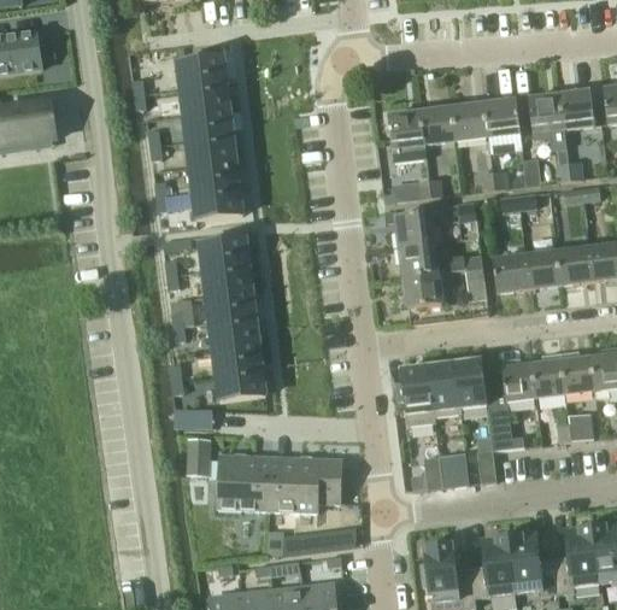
[(0,71),(42,66),(37,31),(0,35),(0,71)]
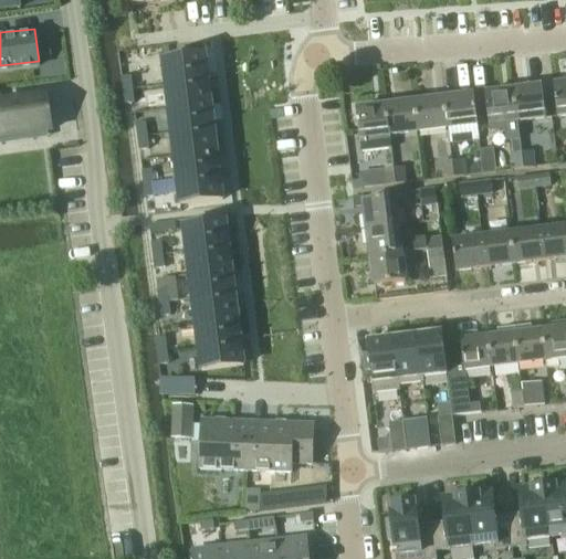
[(206,50),(164,55),(167,80),(208,75),(206,50)]
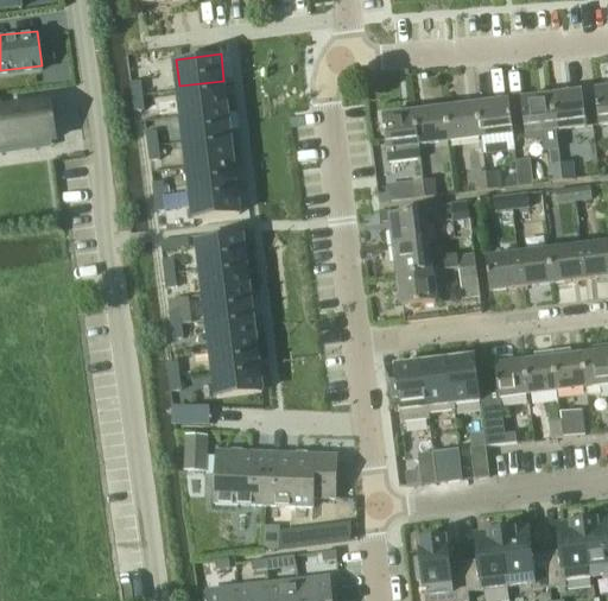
[(141,76),(132,77),(133,92),(143,90),(141,76)]
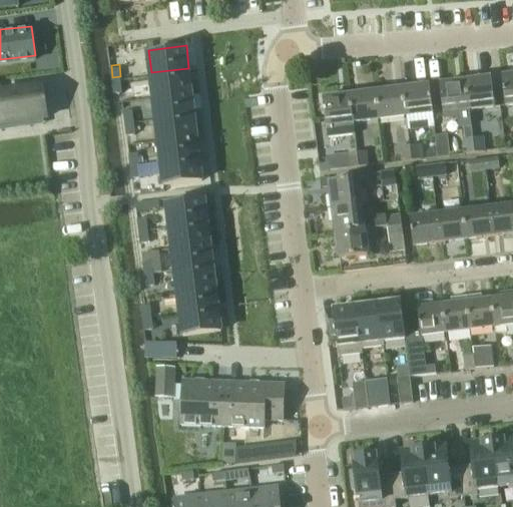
[(188,68),(151,72),(153,94),(191,89),(188,68)]
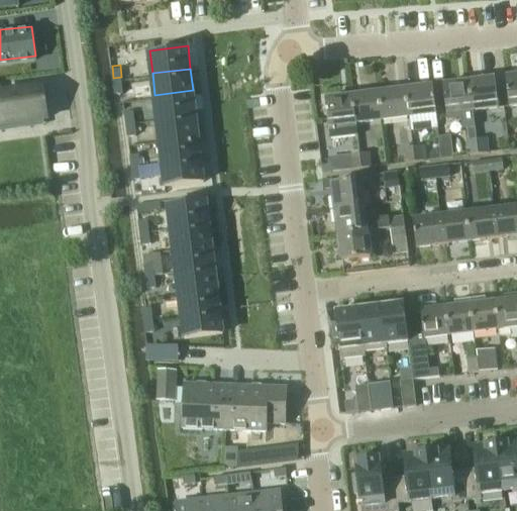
[(516,72),(506,74),(509,103),(516,101),(516,72)]
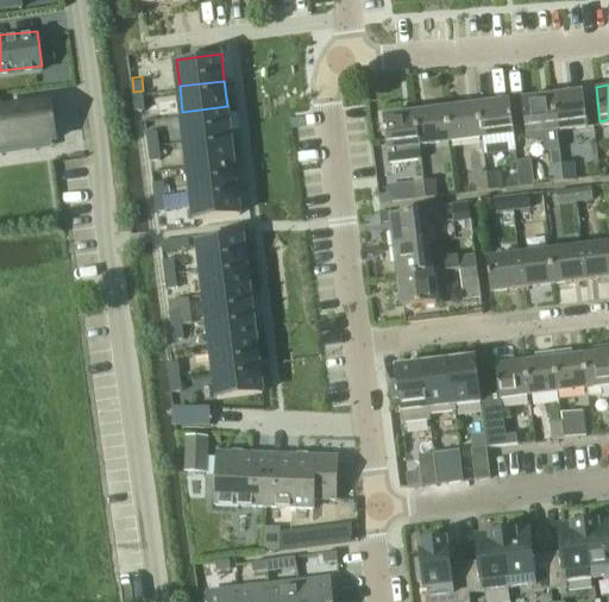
[(553,92),(557,126),(588,123),(583,88),(553,92)]
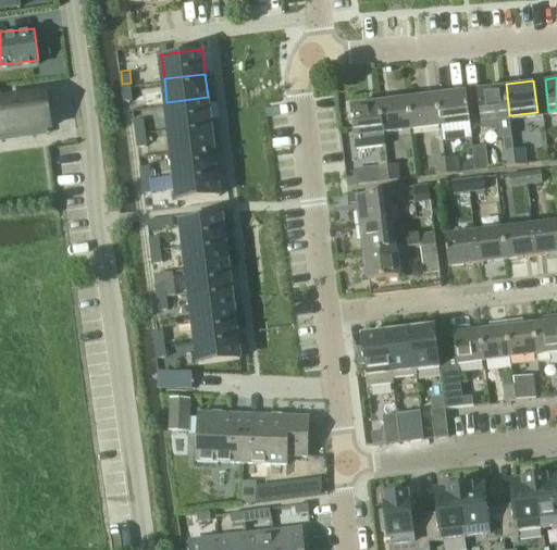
[(131,83),(122,84),(124,97),(133,96),(131,83)]
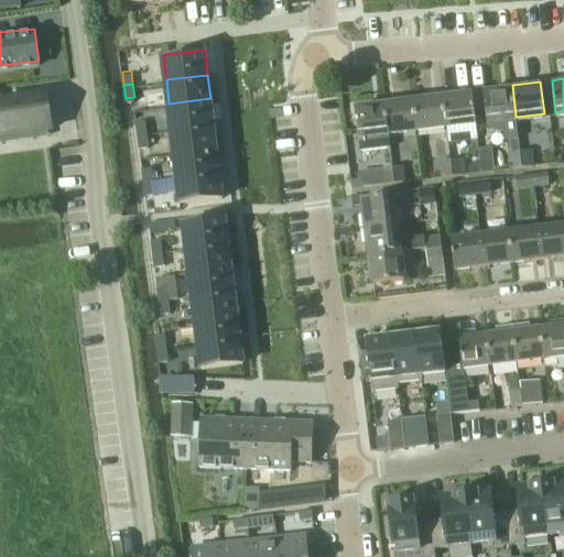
[(512,85),(485,88),(489,126),(503,123),(505,135),(518,134),(516,117),(512,85)]
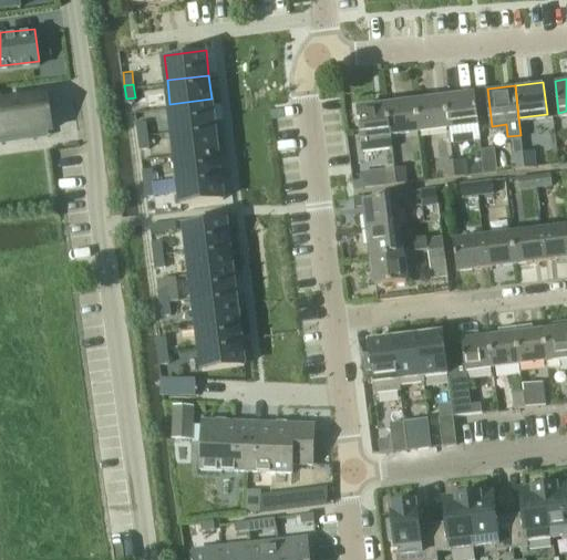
[(446,94),(450,124),(480,121),(476,90),(446,94)]
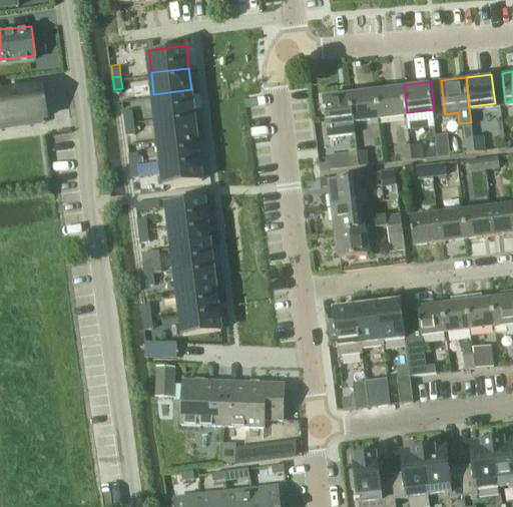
[(0,86),(0,118),(42,113),(47,112),(43,82),(0,87),(0,86)]
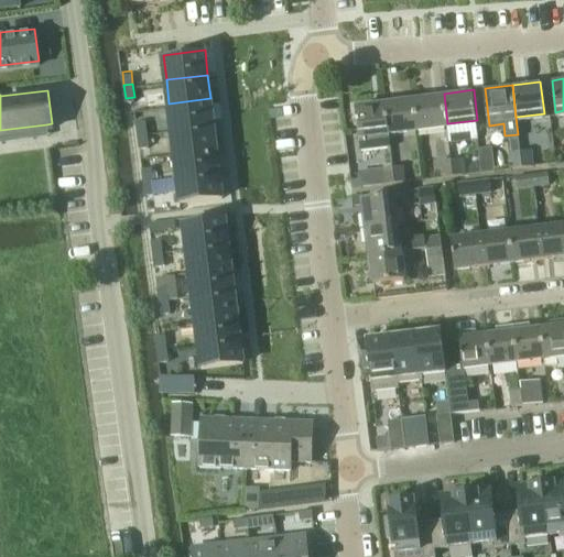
[(418,128),(447,123),(444,94),(414,97),(418,128)]
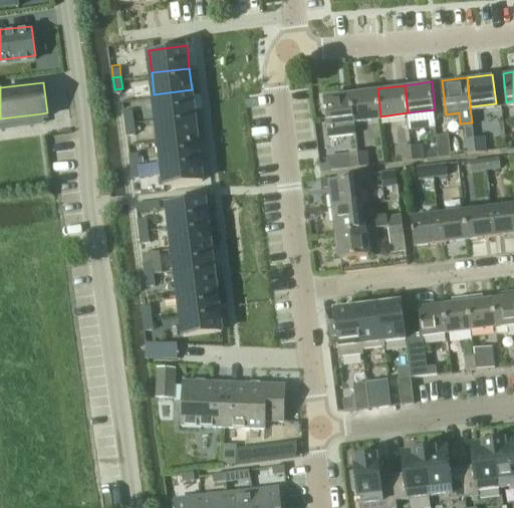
[(353,119),(380,116),(377,88),(350,91),(353,119)]
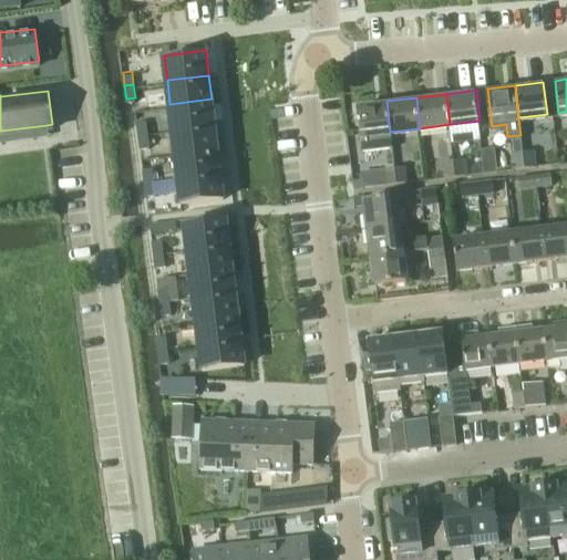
[(212,99),(169,104),(173,127),(214,123),(212,99)]
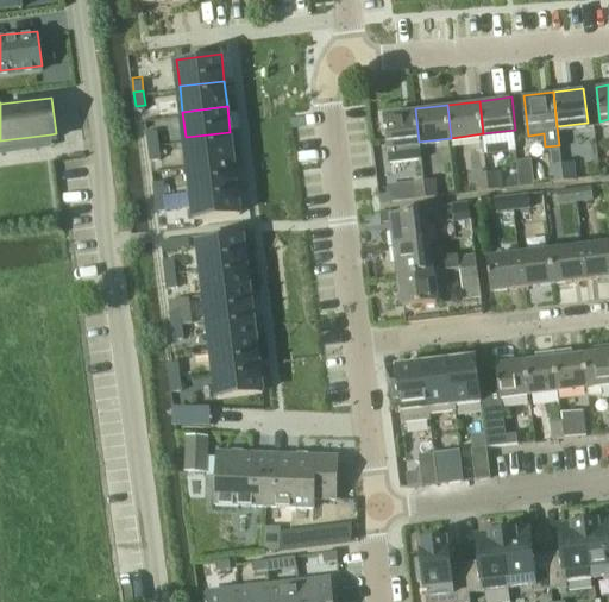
[(415,108),(383,112),(389,158),(421,155),(419,142),(415,108)]
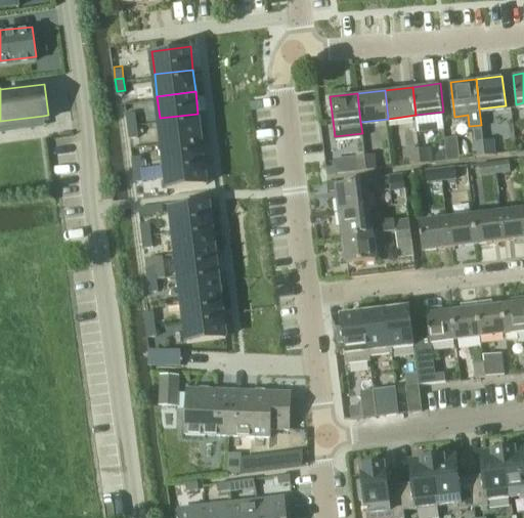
[(133,110),(125,111),(127,123),(135,122),(133,110)]
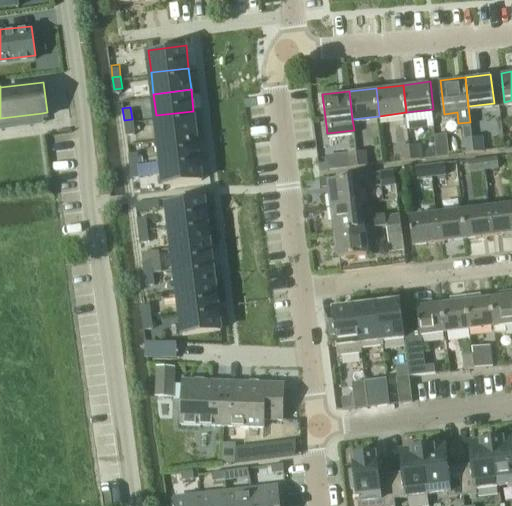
[(193,111),(156,115),(158,137),(196,132),(193,111)]
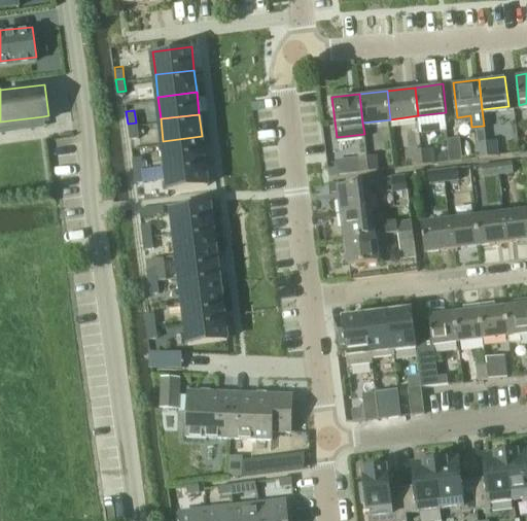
[(136,123),(128,124),(129,136),(137,135),(136,123)]
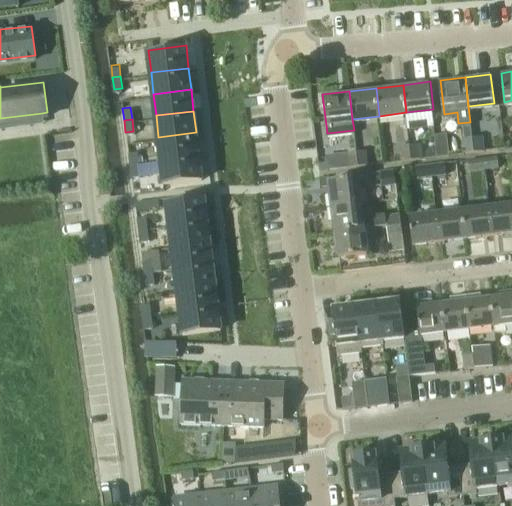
[(449,152),(446,129),(433,131),(436,154),(449,152)]
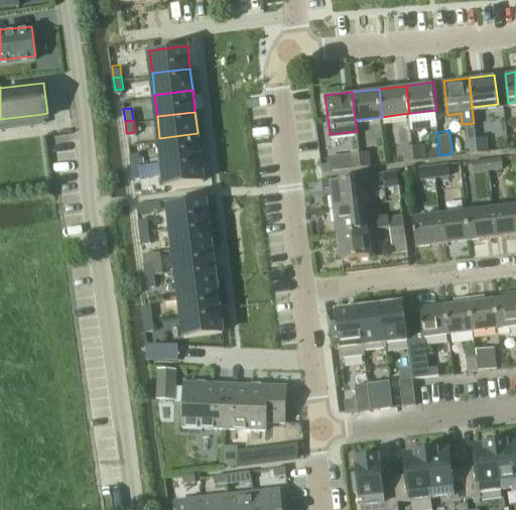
[(198,133),(159,138),(162,159),(201,155),(198,133)]
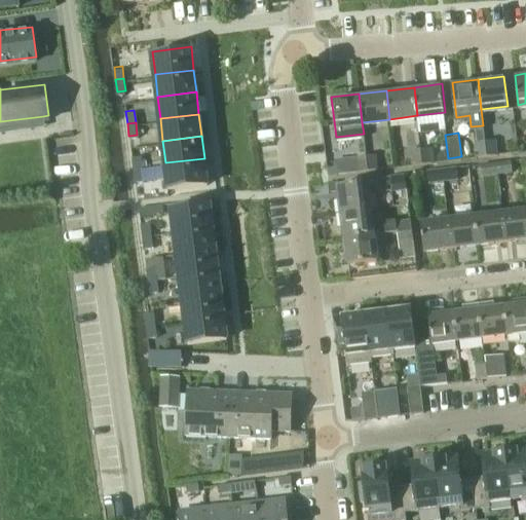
[(495,137),(485,138),(486,152),(496,151),(495,137)]
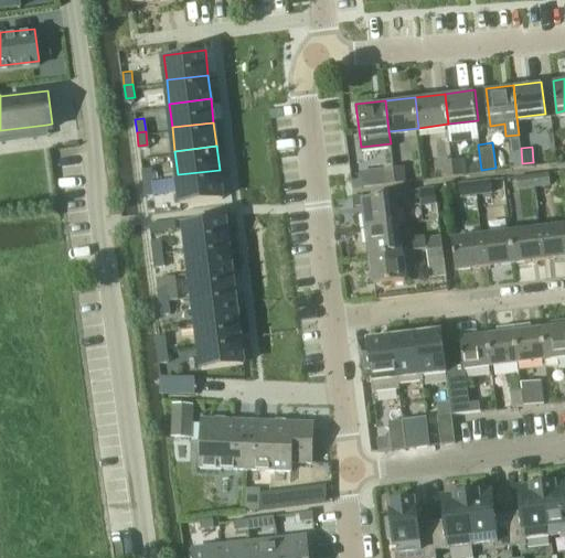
[(521,148),(509,149),(510,165),(523,163),(522,163),(521,148)]
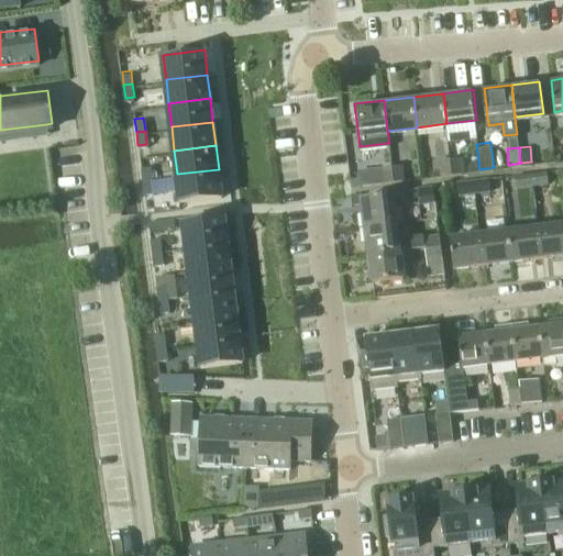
[(461,154),(450,155),(452,171),(463,169),(461,154)]
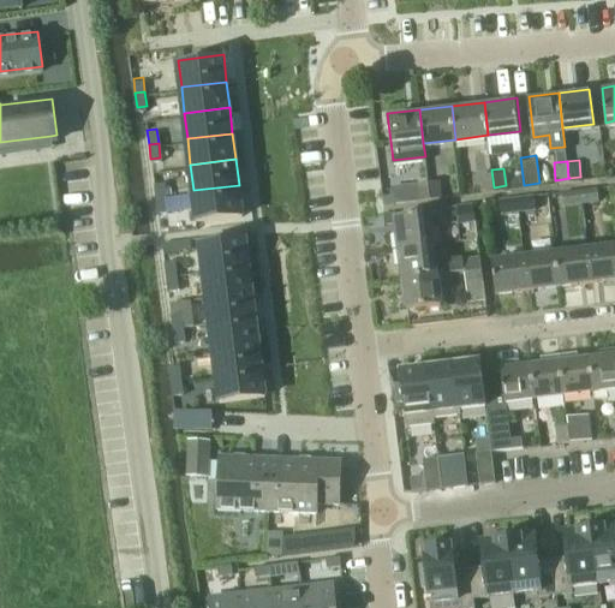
[(494,188),(491,170),(479,172),(482,189),(494,188)]
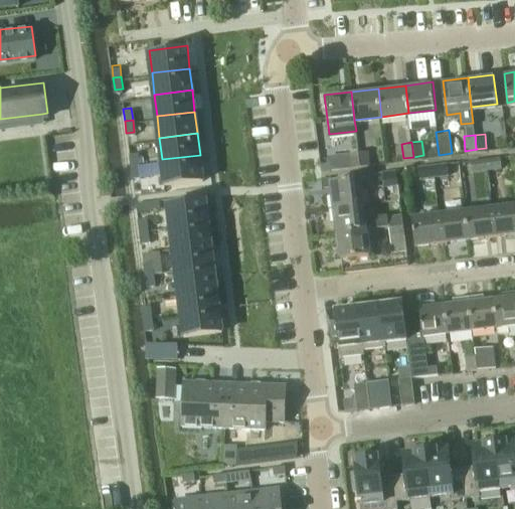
[(358,149),(359,163),(370,162),(368,148),(358,149)]
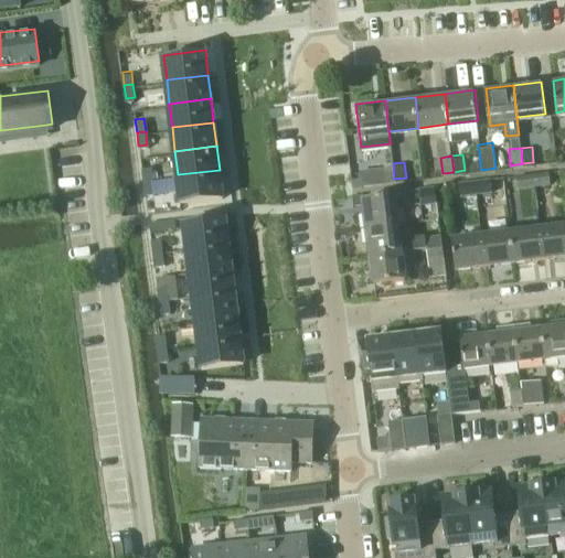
[(383,180),(394,179),(393,163),(381,164),(383,180)]
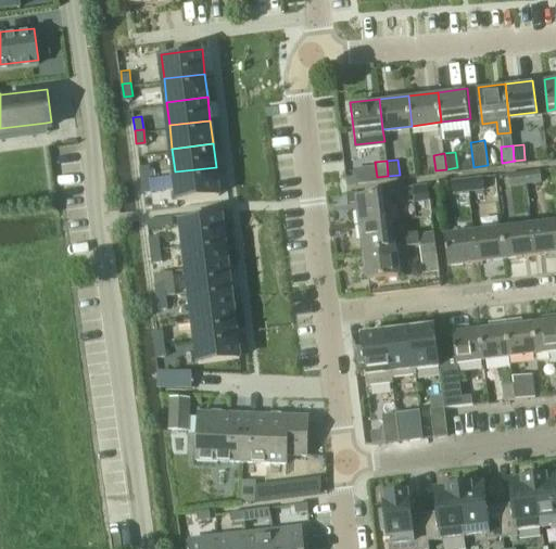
[(148,162),(139,163),(140,176),(150,175),(148,162)]
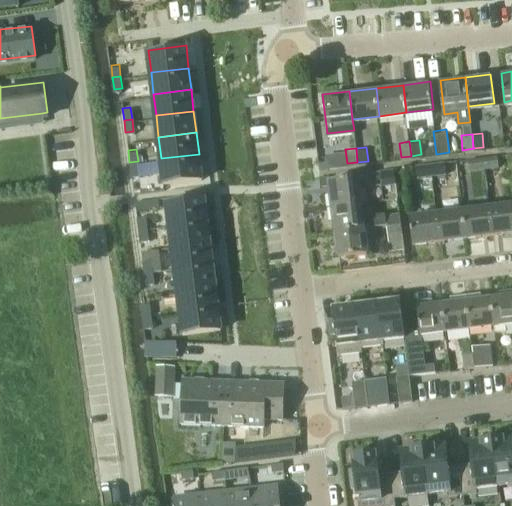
[(497,153),(484,154),(485,165),(498,164),(497,153)]
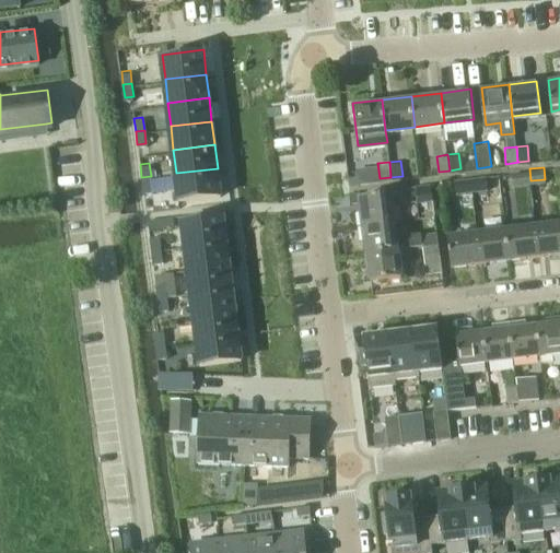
[(218,168),(176,173),(178,197),(220,192),(218,168)]
